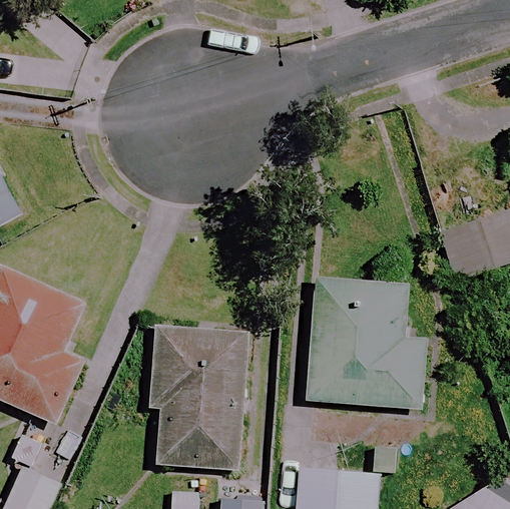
[(0,223),(18,214),(0,180),(0,223)]
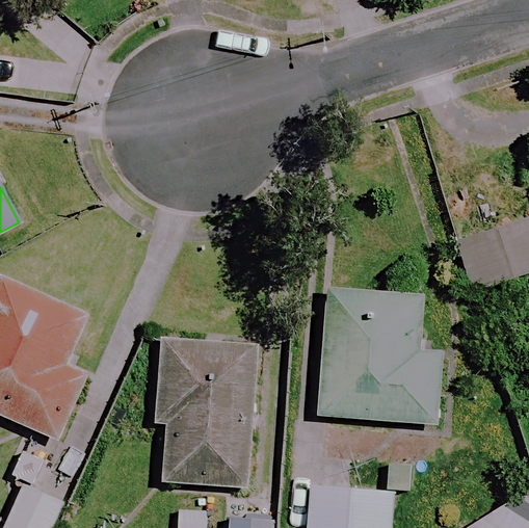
[(528,272),(528,214),(453,238),(470,291),(528,272)]
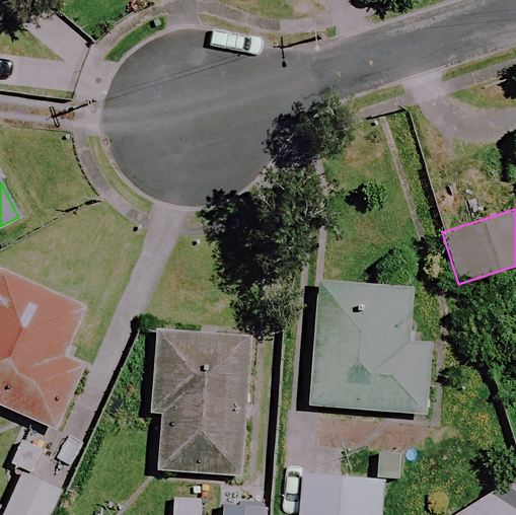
[(86,309),(0,271),(0,405),(56,430),(84,365),(66,356),(86,309)]
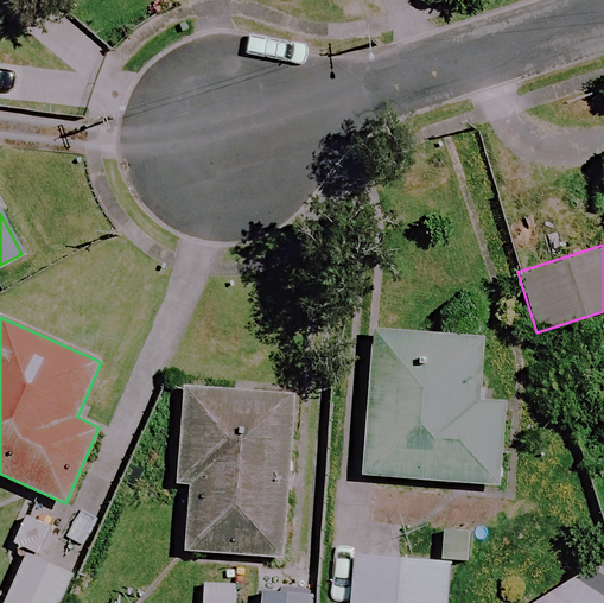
[(482,340),(374,330),(361,475),(500,487),(508,404),(477,401),(482,340)]
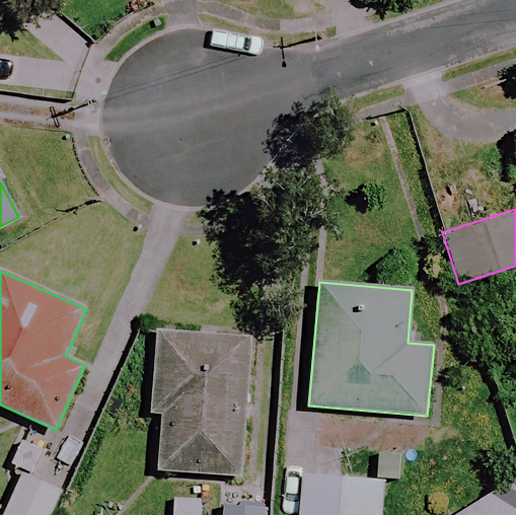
[(244,343),(160,332),(150,413),(161,414),(155,468),(227,477),(244,343)]
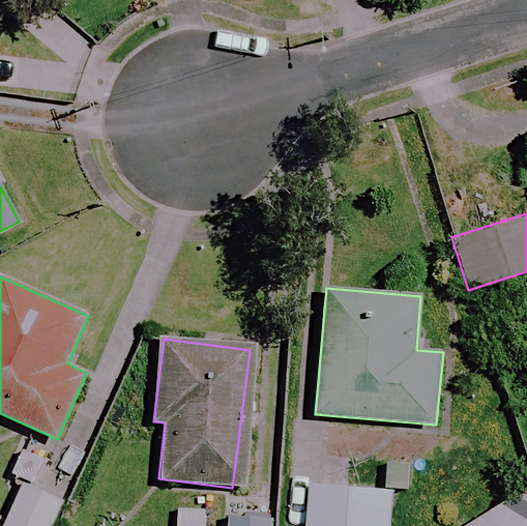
[(48,525),(64,498),(27,477),(0,522),(0,525),(48,525)]
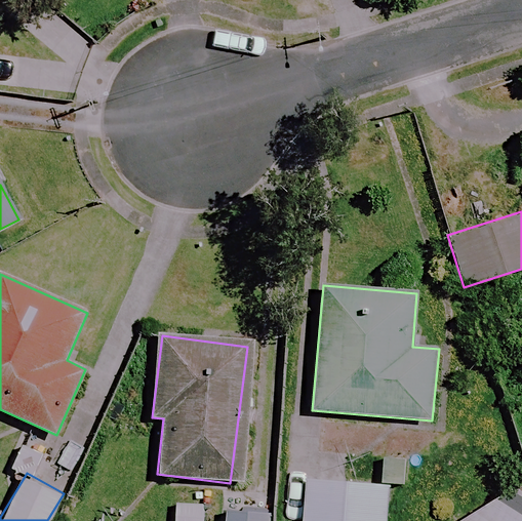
[(521,520),(521,479),(456,520),(521,520)]
